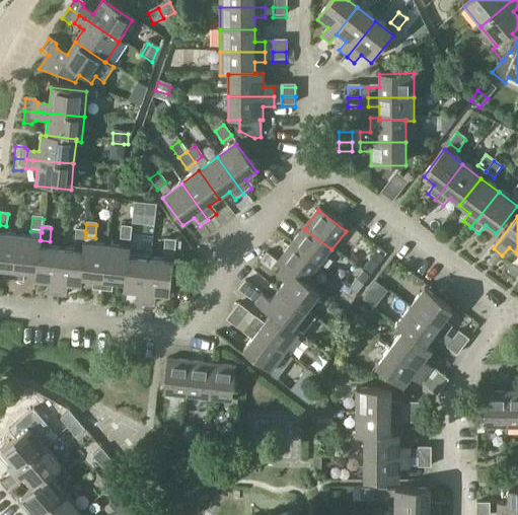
[(131,241),(131,236),(132,228),(123,227),(121,240),(131,241)]
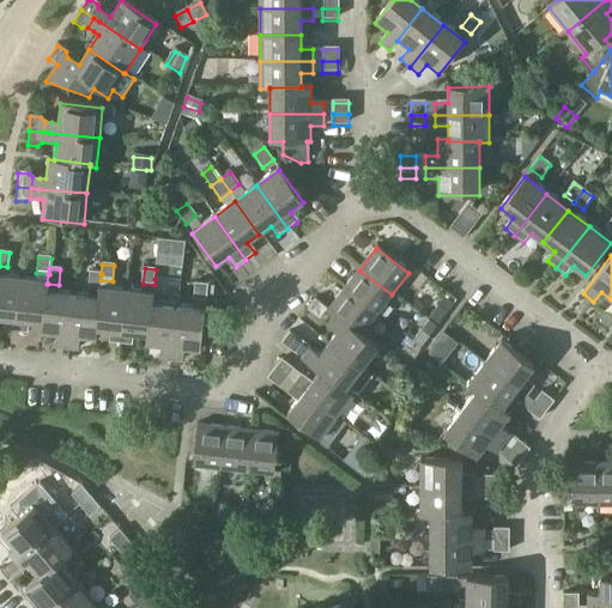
[(359,271),(344,291),(376,316),(392,295),(359,271)]
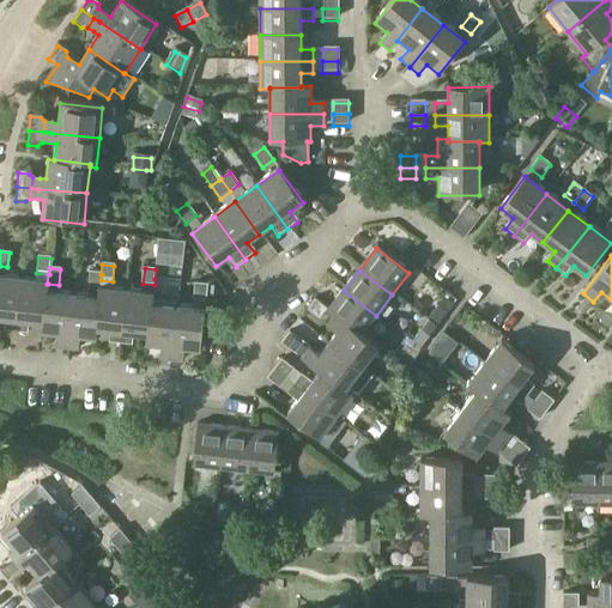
[(72,296),(66,350),(78,351),(79,338),(96,340),(97,330),(95,329),(100,290),(101,280),(102,274),(101,274),(90,273),(88,298),(72,296)]
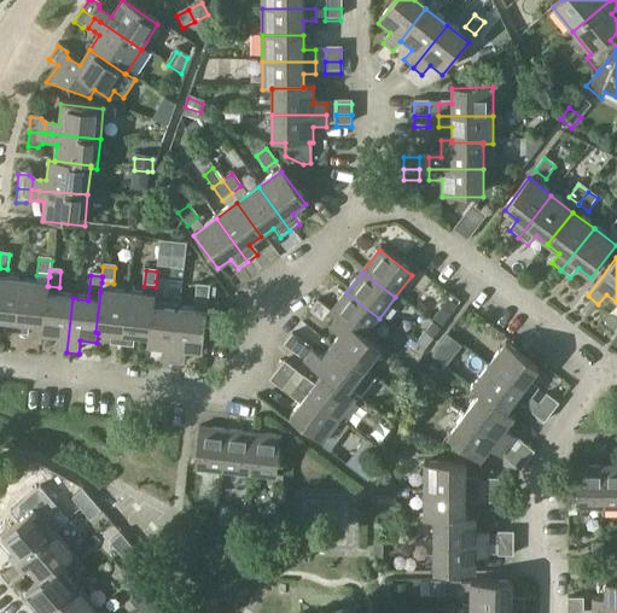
[(0,321),(5,322),(4,334),(16,336),(22,282),(0,280),(0,321)]
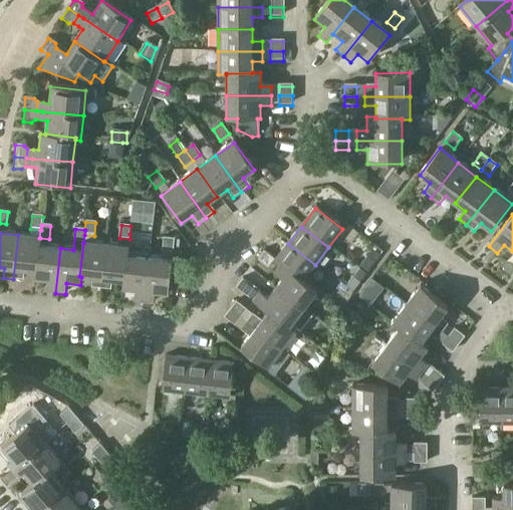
[(18,235),(13,279),(21,280),(22,270),(35,271),(36,271),(38,246),(39,246),(40,238),(39,238),(18,235)]
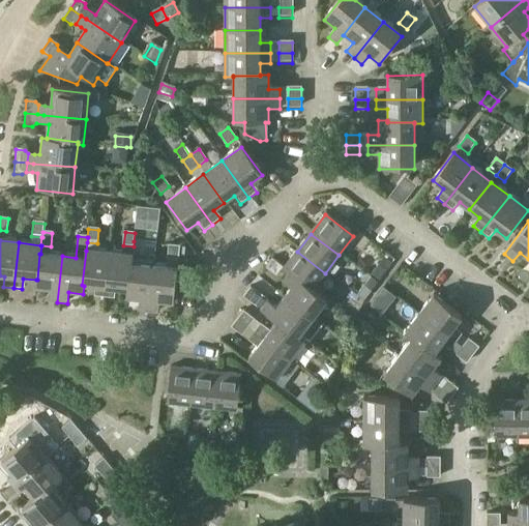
[(168,246),(167,260),(178,261),(179,247),(168,246)]
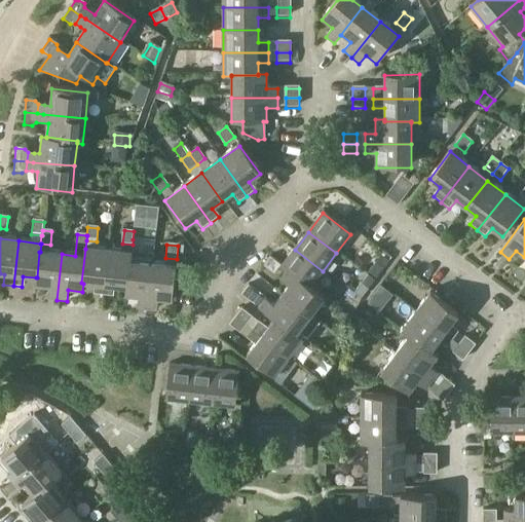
[(85,249),(81,283),(83,284),(95,285),(92,295),(103,296),(108,251),(85,249)]
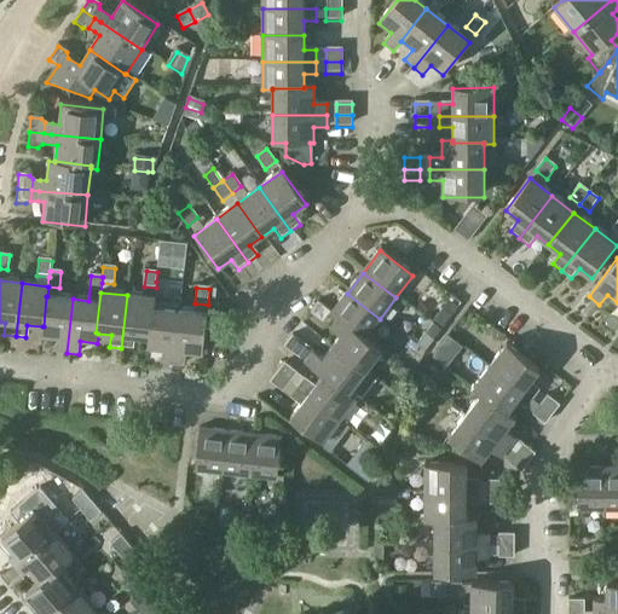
[(347,294),(330,316),(338,320),(363,340),(365,337),(380,319),(347,294)]
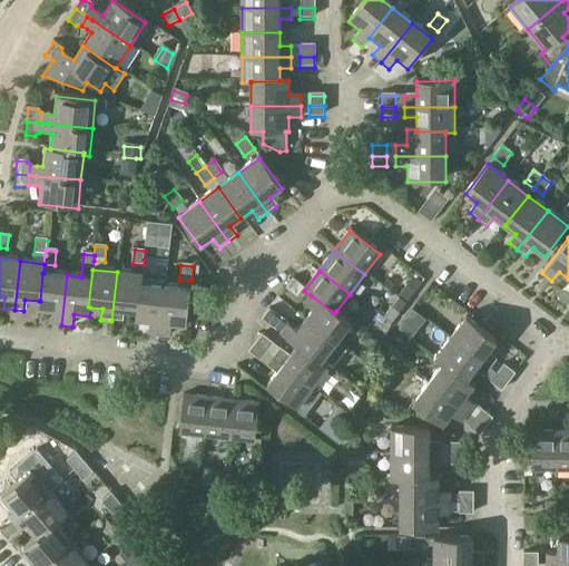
[(117,272),(111,321),(123,323),(124,311),(136,312),(137,312),(140,284),(141,275),(117,272)]
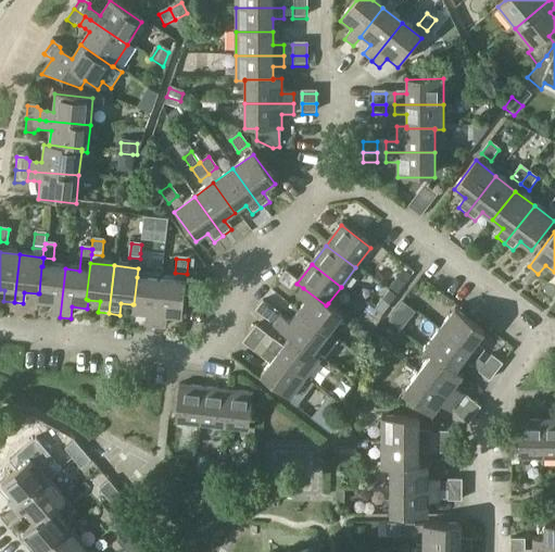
[(38,293),(37,303),(51,304),(50,316),(60,317),(65,268),(42,266),(41,266),(39,293),(38,293)]
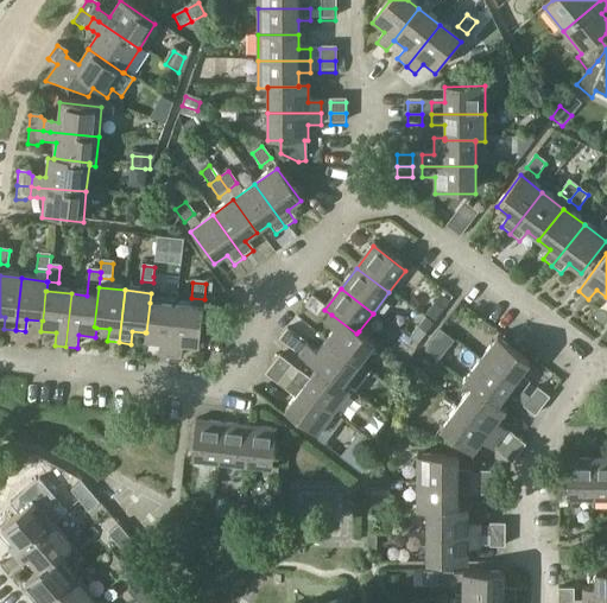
[(145,332),(144,343),(159,344),(158,357),(170,359),(176,305),(177,296),(151,293),(150,303),(146,332),(145,332)]
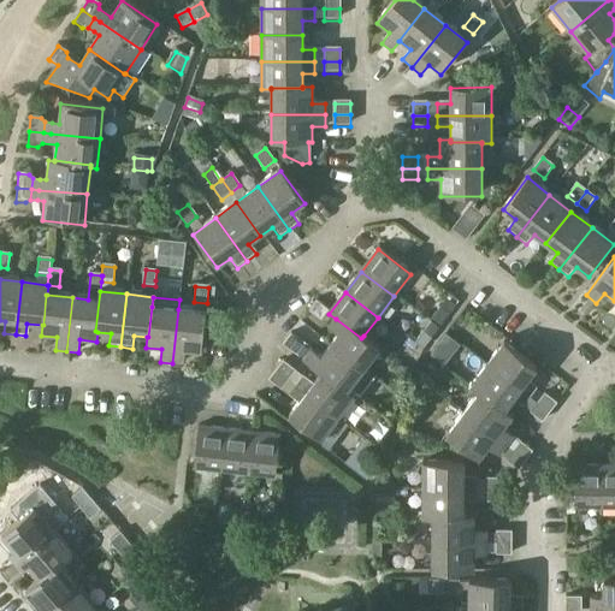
[(317,302),(308,313),(320,322),(325,316),(327,313),(329,312),(317,302)]
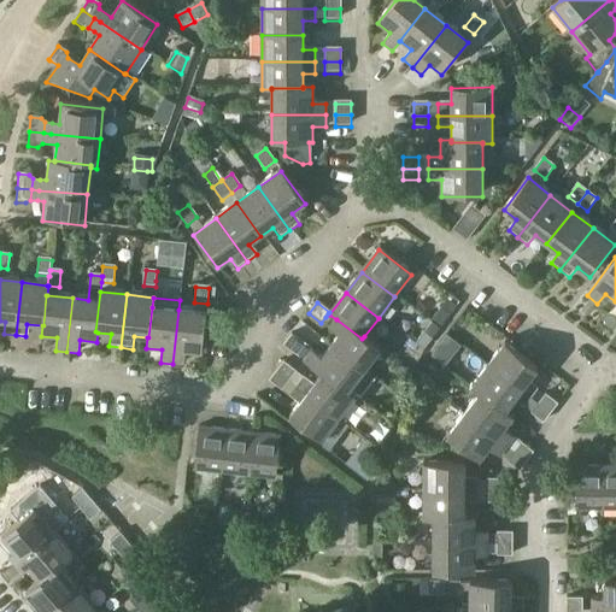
[(179,310),(172,364),(185,365),(186,352),(201,354),(206,313),(179,310)]
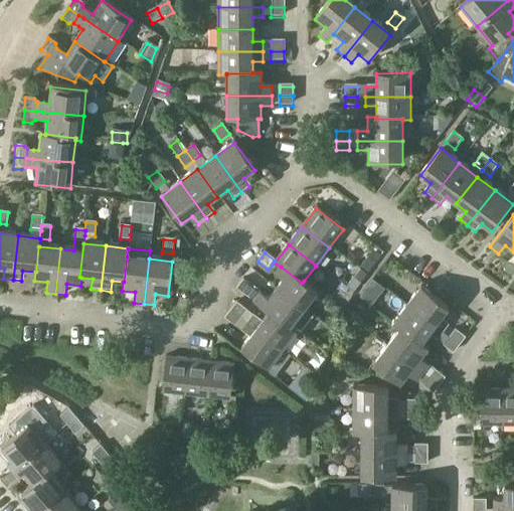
[(375,265),(367,259),(359,269),(367,275),(375,265)]
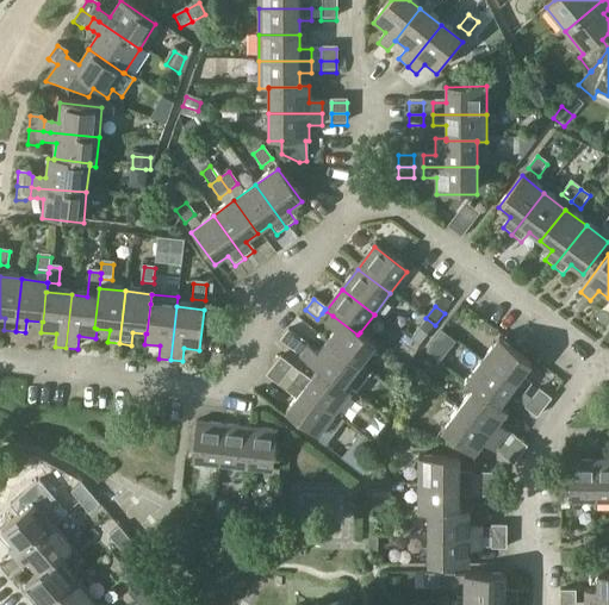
[(324,310),(322,313),(329,319),(333,316),(325,311),(324,310)]
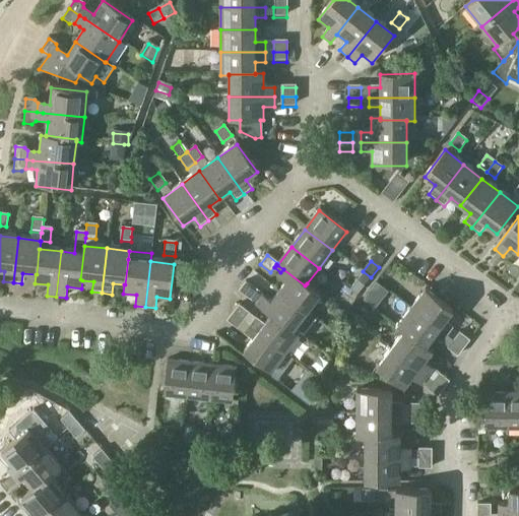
[(280,272),(277,277),(285,283),(278,294),(306,315),(321,294),(307,283),(305,285),(283,269),(280,272)]
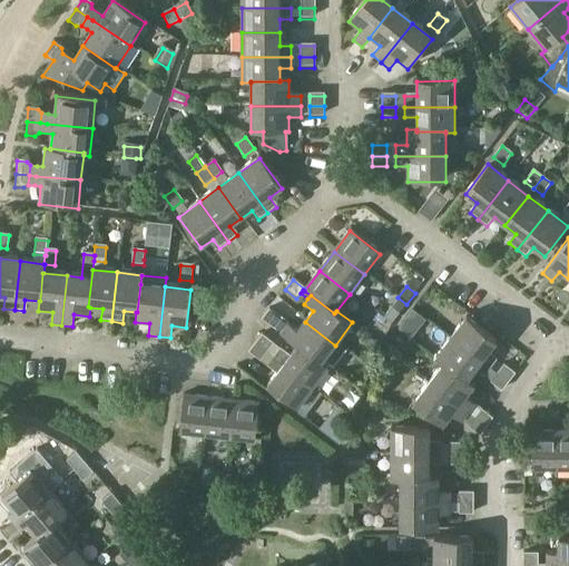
[(391,309),(383,320),(390,325),(393,322),(399,315),(391,309)]
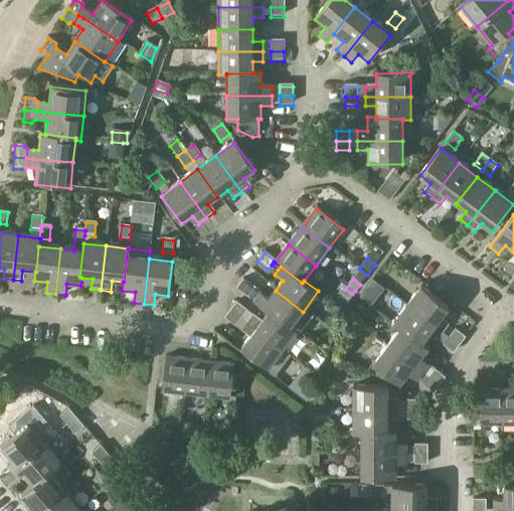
[(246,296),(253,288),(243,280),(236,289),(243,294),(246,296)]
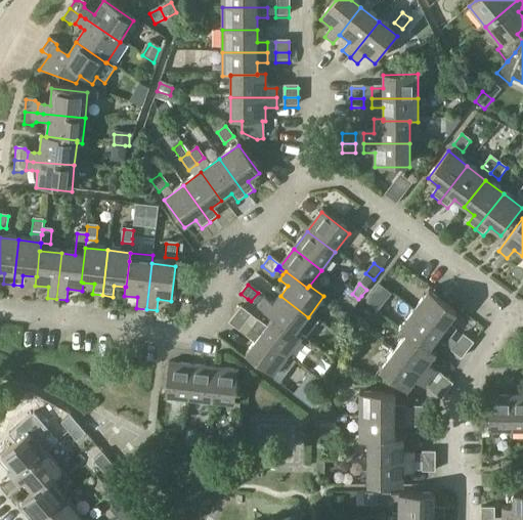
[(429,293),(415,311),(450,339),(456,331),(448,325),(456,313),(429,293)]
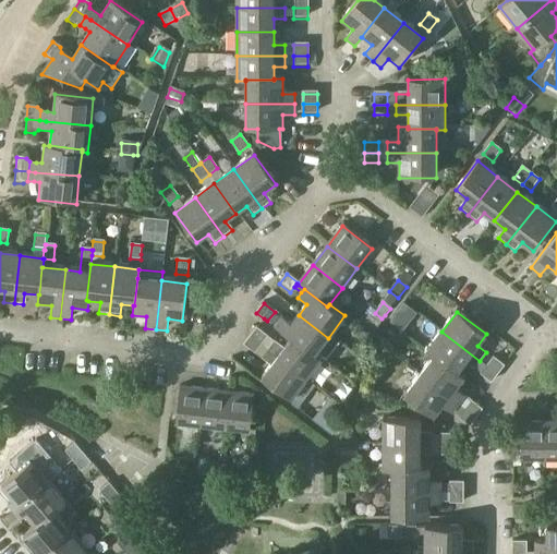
[(281,318),(274,328),(290,340),(291,339),(314,357),(315,356),(322,360),(325,363),(338,346),(328,338),(299,315),(290,325),(281,318)]
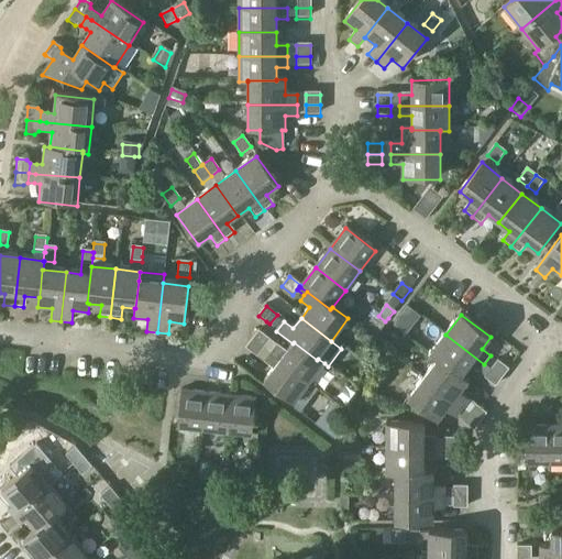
[(371,327),(365,333),(375,341),(379,333),(371,327)]
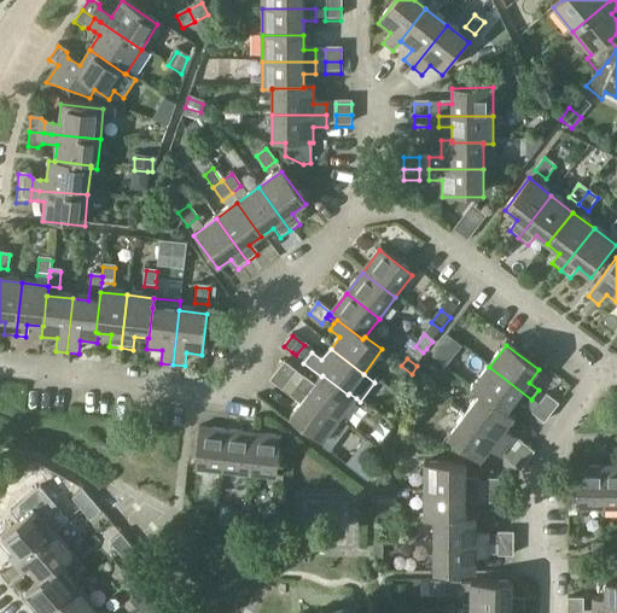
[(284,365),(277,374),(289,383),(296,374),(284,365)]
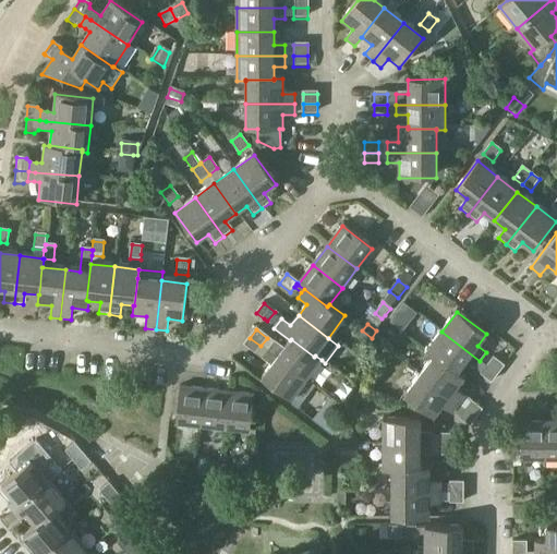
[(390,341),(396,334),(391,330),(386,338),(390,341)]
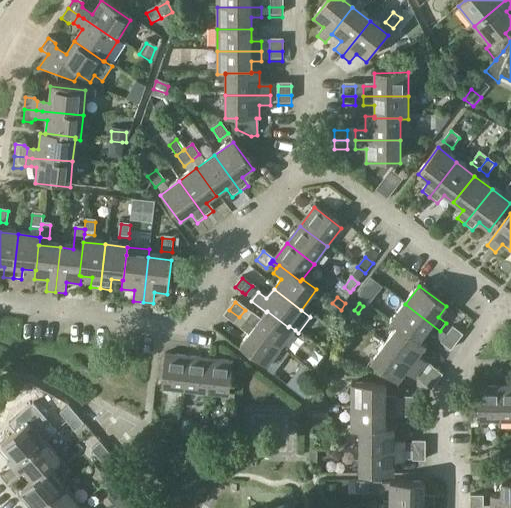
[(391,323),(397,328),(398,327),(418,342),(420,341),(426,333),(434,339),(440,331),(405,304),(391,323)]
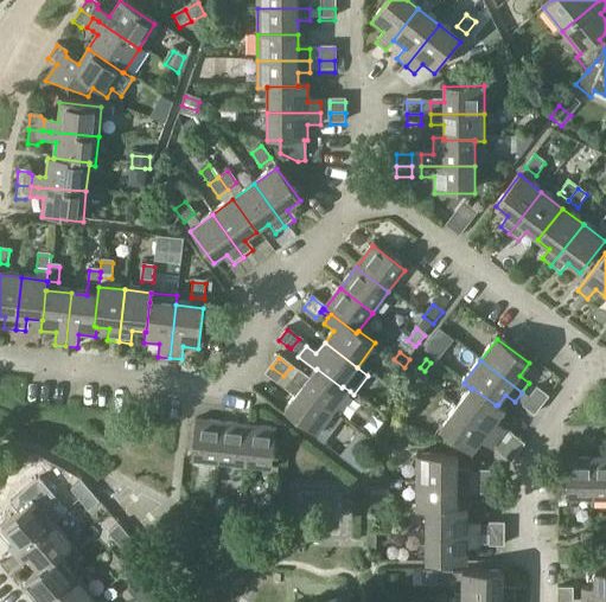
[(272,367),(265,376),(276,385),(284,376),(272,367)]
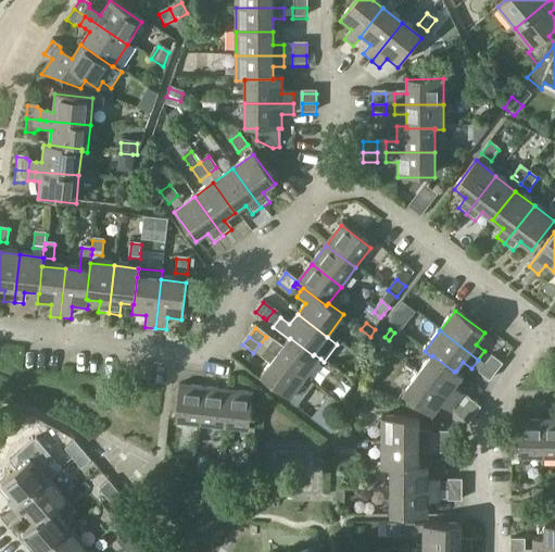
[(273,341),(266,350),(304,379),(319,361),(320,359),(314,354),(313,355),(290,338),(289,339),(282,349),(273,341)]
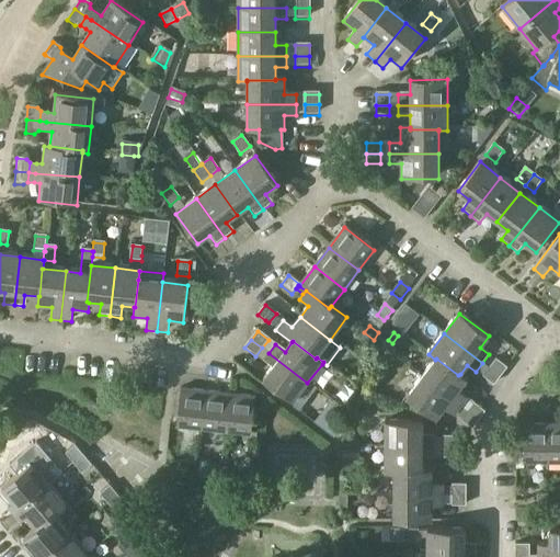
[(269,353),(262,362),(272,368),(263,381),(293,404),(307,383),(269,353)]
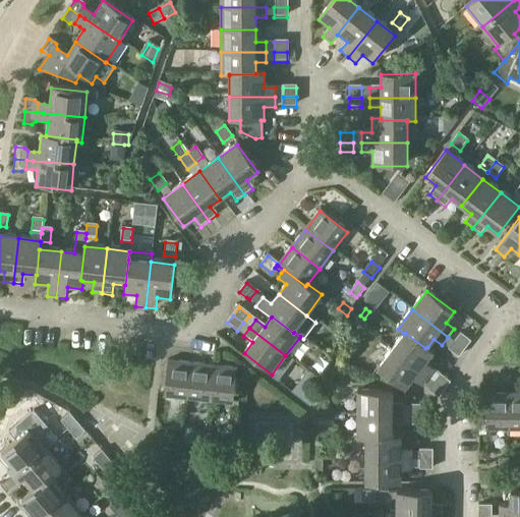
[(404,334),(392,350),(427,378),(434,369),(425,363),(432,353),(434,352),(427,347),(425,348),(405,333),(404,334)]
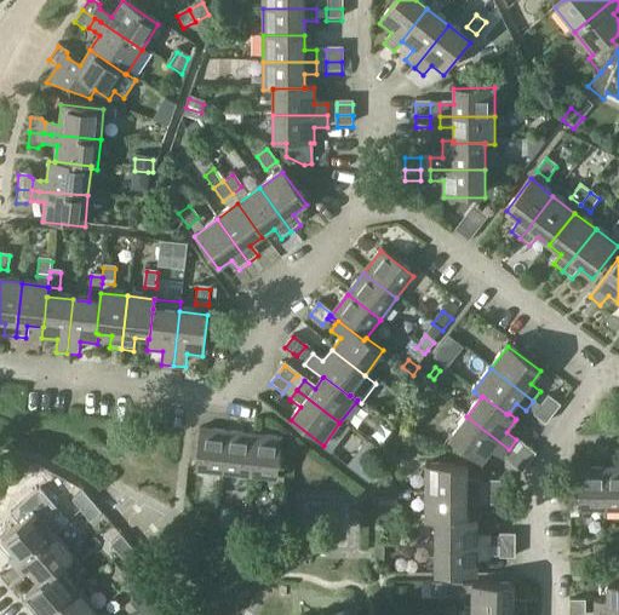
[(549,397),(542,407),(552,417),(560,407),(549,397)]
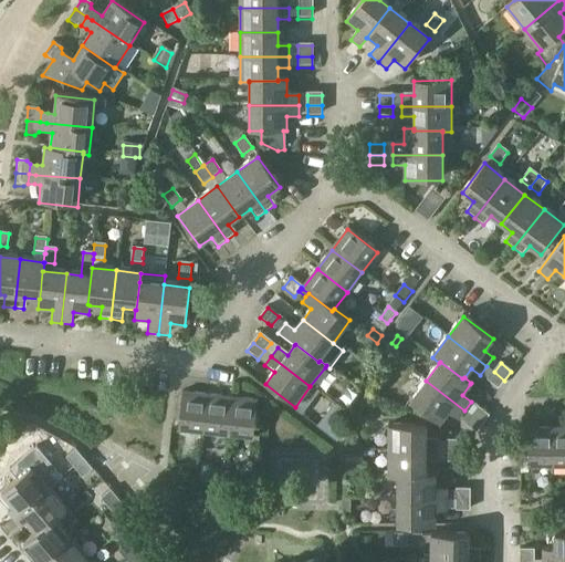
[(498,388),(504,381),(494,372),(488,381),(498,388)]
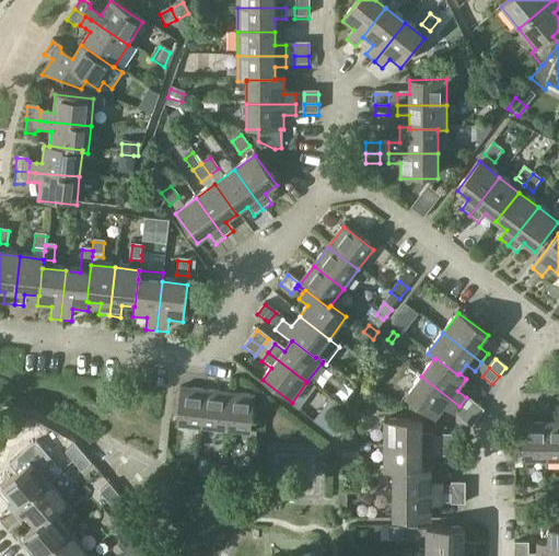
[(453,414),(459,406),(421,377),(406,396),(435,419),(444,408),(453,414)]
